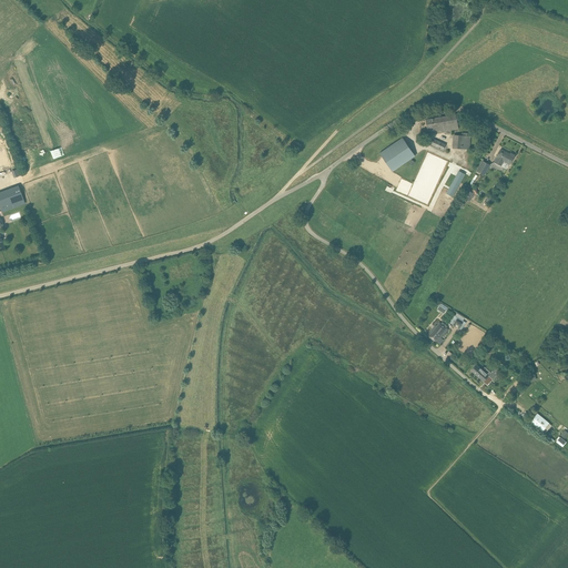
[(435,129),(435,131),(442,130),(442,132),(454,130),(459,129),(456,114),(426,120),(428,130),(435,129)]
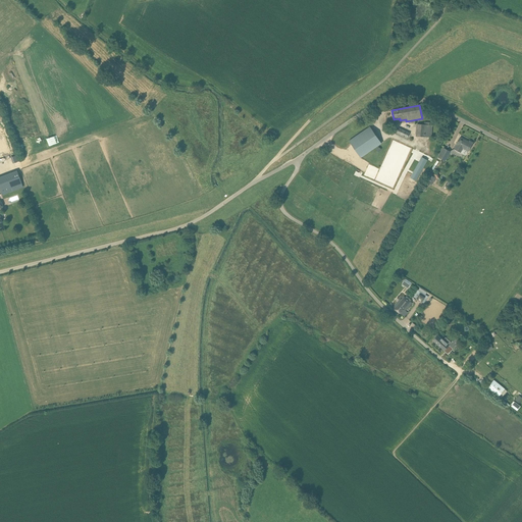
[(416,136),(429,137),(432,138),(433,125),(430,124),(430,122),(425,121),(425,124),(417,123),(416,136)]
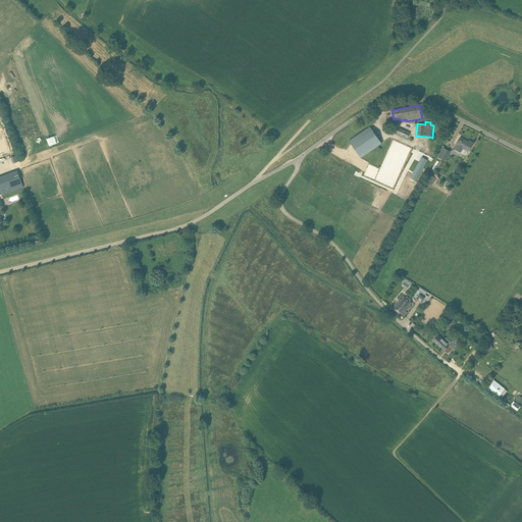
[(0,158),(8,156),(0,126),(0,158)]
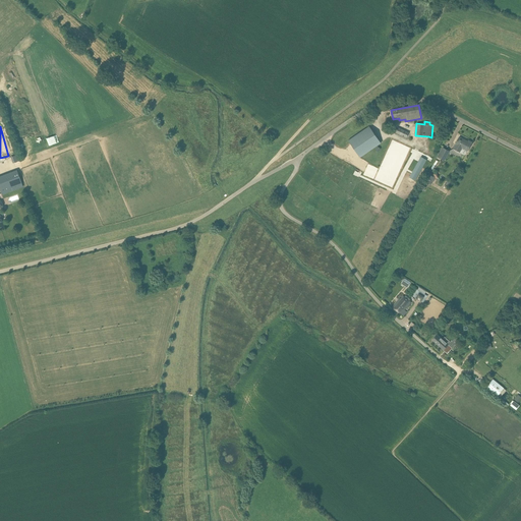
[(348,140),(360,158),(381,143),(369,126),(348,140)]
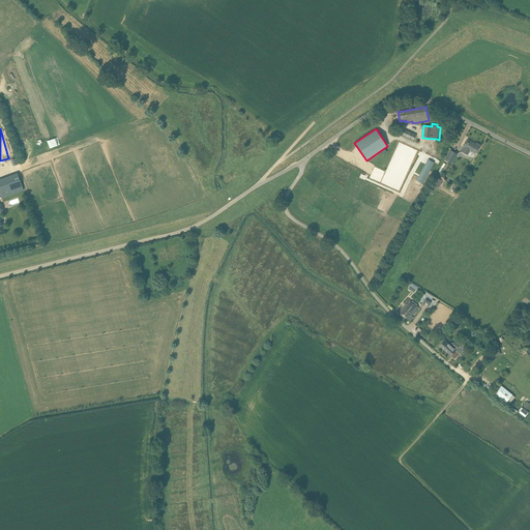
[(403,135),(413,140),(416,135),(405,129),(403,135)]
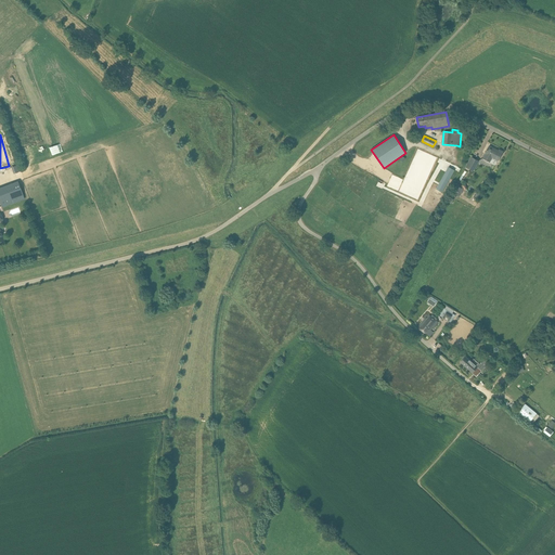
[(492,157),(498,160),(502,153),(489,146),(482,158),(490,163),(492,157)]
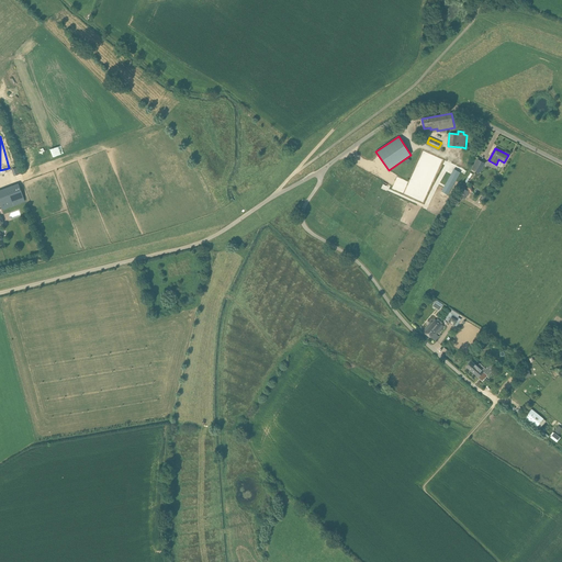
[(485,164),(478,158),(471,169),(480,173),(485,164)]
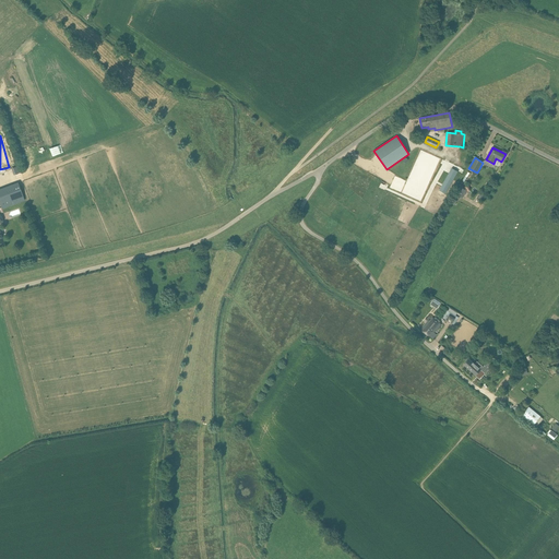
[(0,202),(2,209),(25,200),(19,182),(0,189),(0,202)]
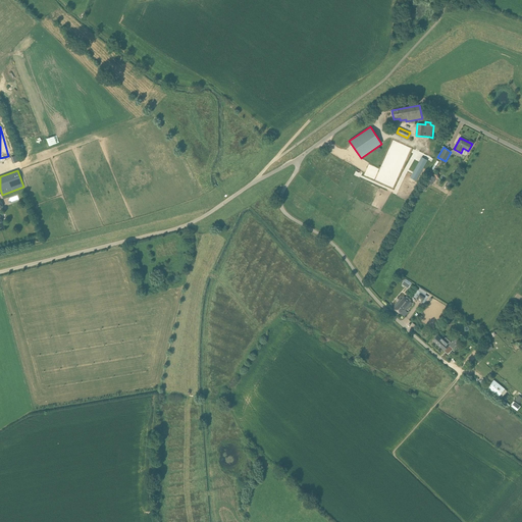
[(413,297),(422,302),(426,295),(418,290),(413,297)]
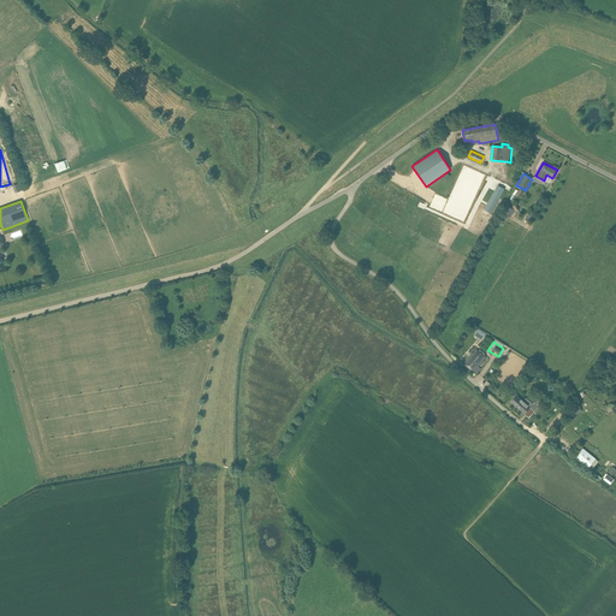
[(479,367),(486,357),(477,350),(474,354),(473,353),(465,363),(474,371),(477,373),(481,368),(479,367)]
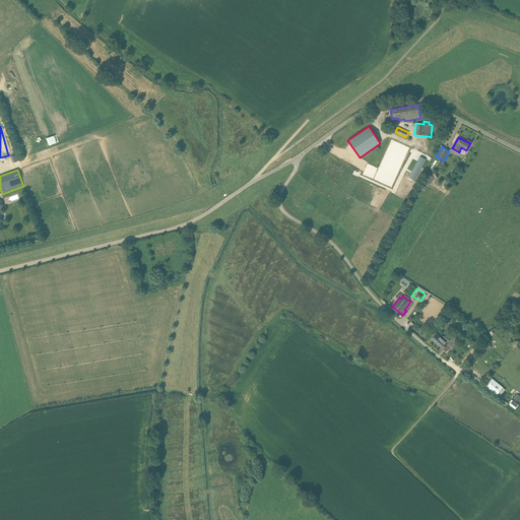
[(431,339),(447,352),(457,340),(453,336),(450,341),(444,336),(442,338),(436,334),(431,339)]
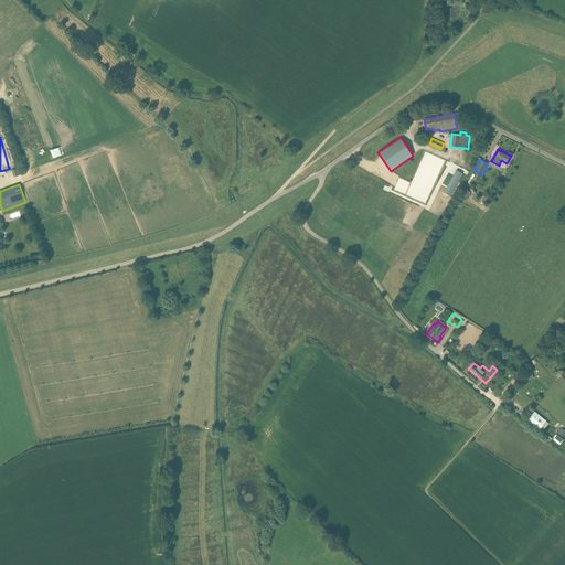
[(533,409),(525,419),(539,430),(546,420),(533,409)]
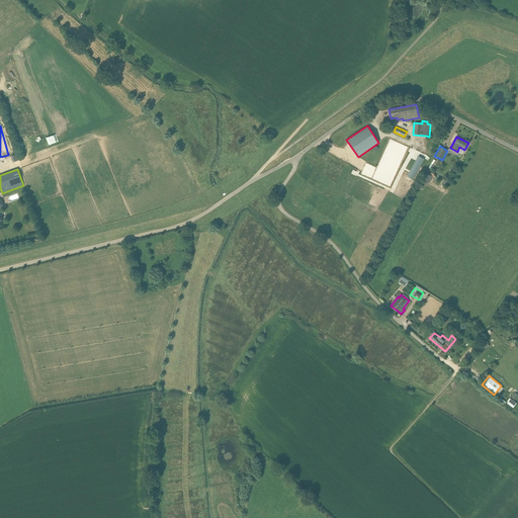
[(506,403),(513,408),(516,403),(509,398),(506,403)]
